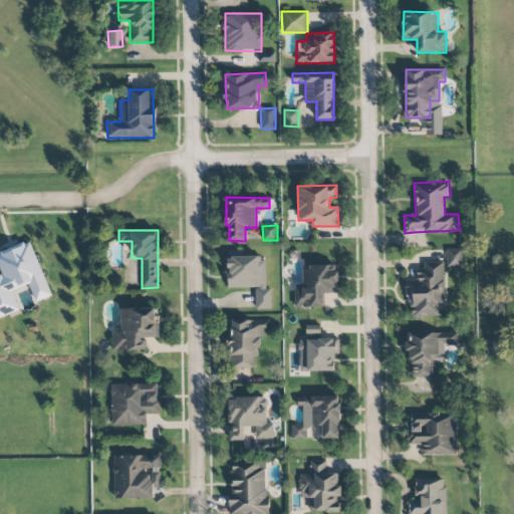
[(51,296),(31,241),(0,252),(0,269),(2,274),(0,274),(0,317),(20,310),(12,290),(29,283),(36,301),(51,296)]
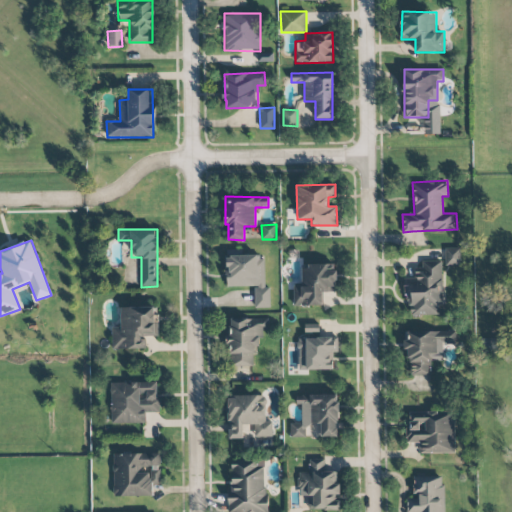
[(460,248),(445,248),(445,266),(461,266),(460,248)]
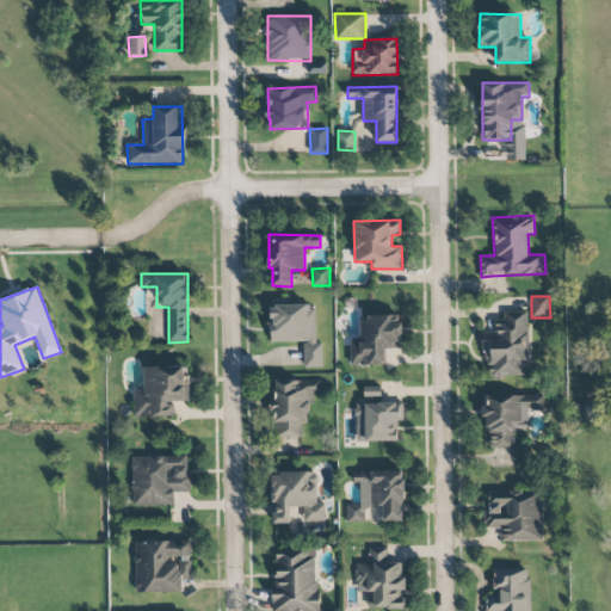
[(304,341),(304,368),(322,368),(321,344),(316,344),(316,306),(287,306),(287,298),(269,298),(269,343),(304,341)]
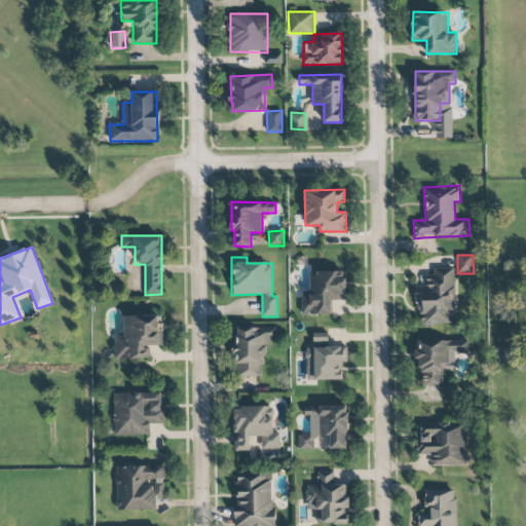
[(453,267),(434,268),(434,279),(425,279),(425,287),(417,287),(418,326),(454,324),(453,267)]
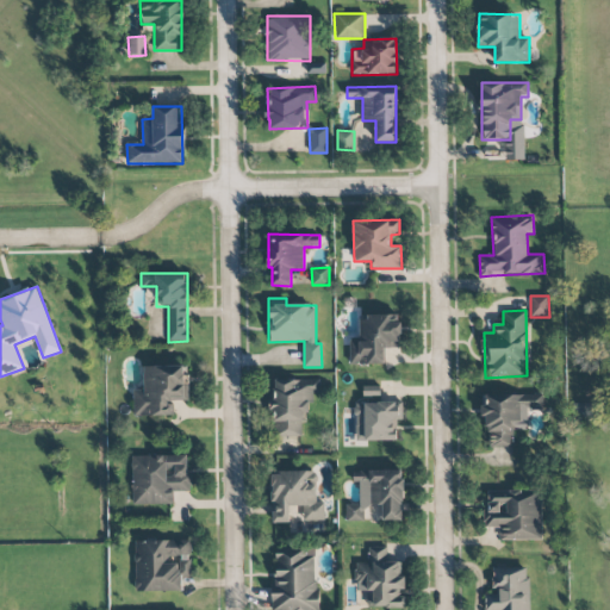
[(385,365),(385,348),(402,348),(400,322),(396,322),(396,316),(360,316),(360,340),(349,340),(350,365),(385,365)]
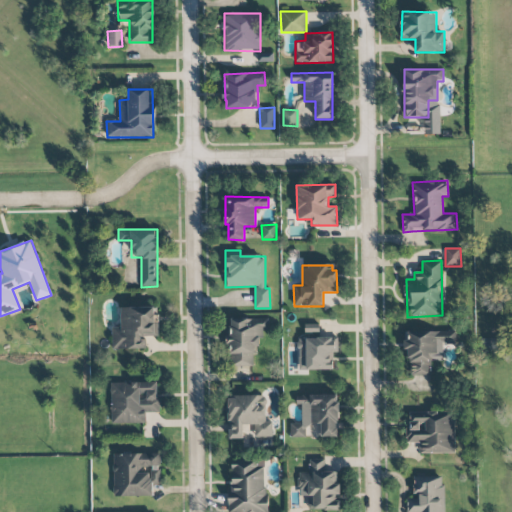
[(112,349),(146,349),(146,341),(142,341),(142,336),(158,336),(157,307),(121,307),(121,327),(112,327),(112,349)]
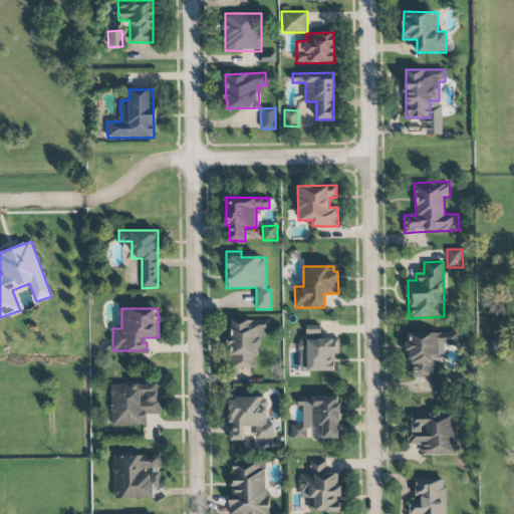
[(270,319),(229,319),(229,367),(256,367),(257,339),(264,339),(264,332),(270,332),(270,319)]
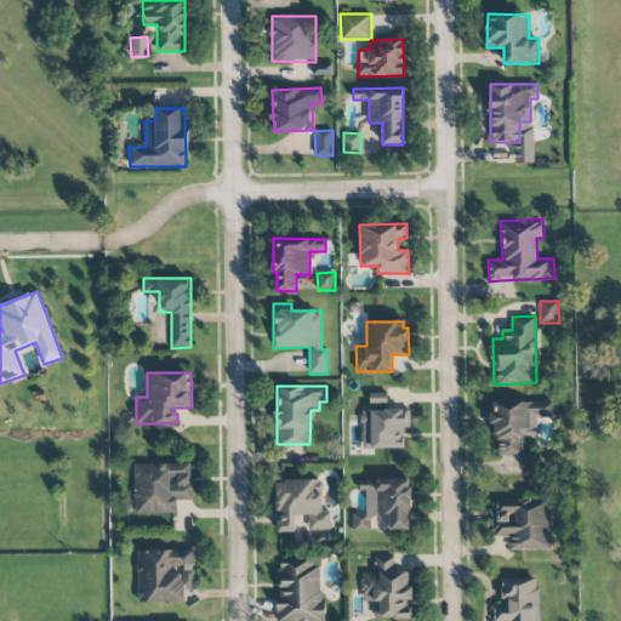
[(495,455),(523,455),(522,438),(537,437),(537,419),(553,417),(552,402),(494,403),(495,455)]
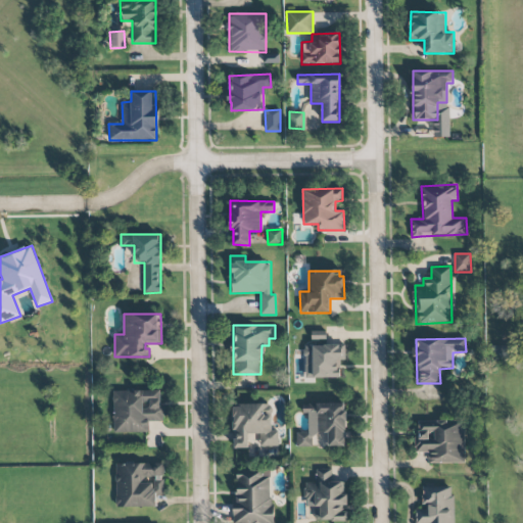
[(344,344),(303,345),(304,378),(341,377),(340,359),(345,359),(344,344)]
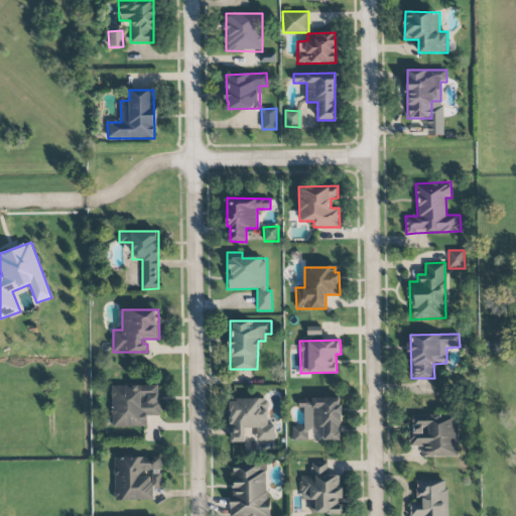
[(111,386),(112,427),(147,426),(146,416),(160,415),(159,385),(111,386)]
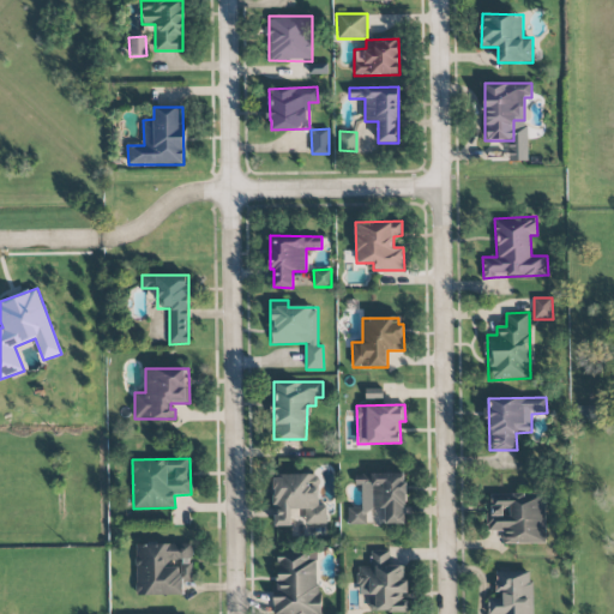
[(274,527),(293,527),(292,510),(305,510),(306,524),(327,524),(326,506),(319,506),(318,474),(272,475),(274,527)]
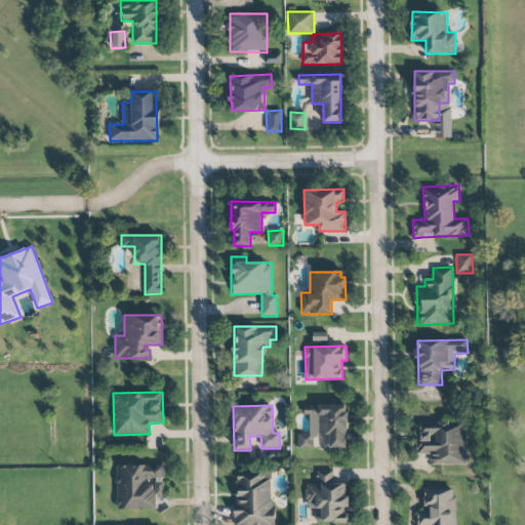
[(347,448),(346,405),(304,405),(304,415),(309,415),(309,434),(297,434),(297,449),(313,448),(313,436),(329,436),(329,448),(347,448)]
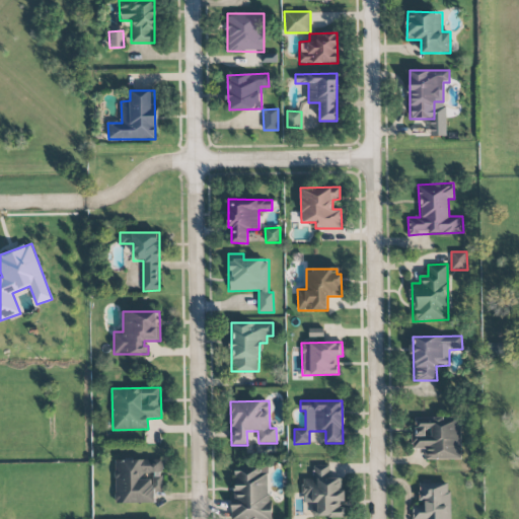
[(426,459),(461,459),(460,417),(414,418),(415,449),(425,448),(426,459)]
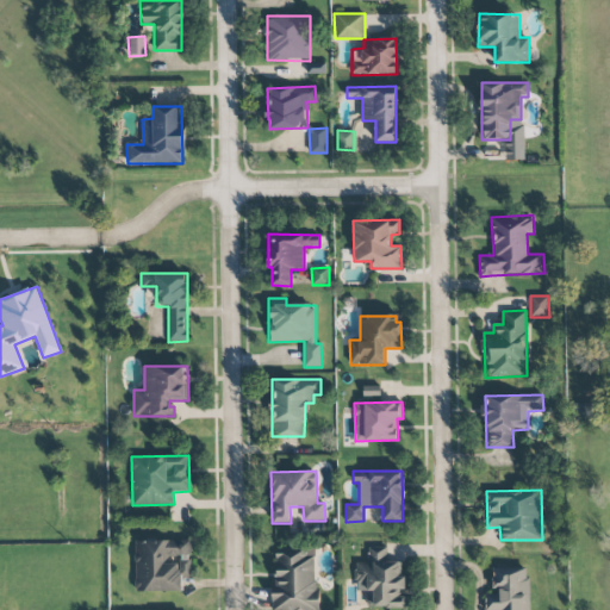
[(181,592),(181,576),(191,576),(191,541),(136,540),(135,591),(181,592)]
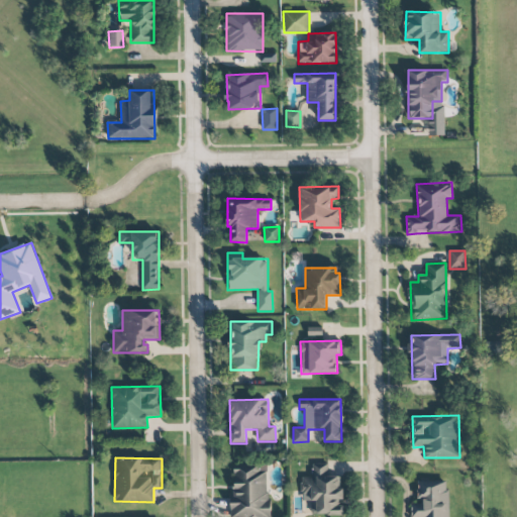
[(301,477),(301,495),(311,495),(311,515),(343,515),(343,502),(343,489),(339,489),(339,477),(328,476),(328,463),(312,463),(312,477),(301,477)]
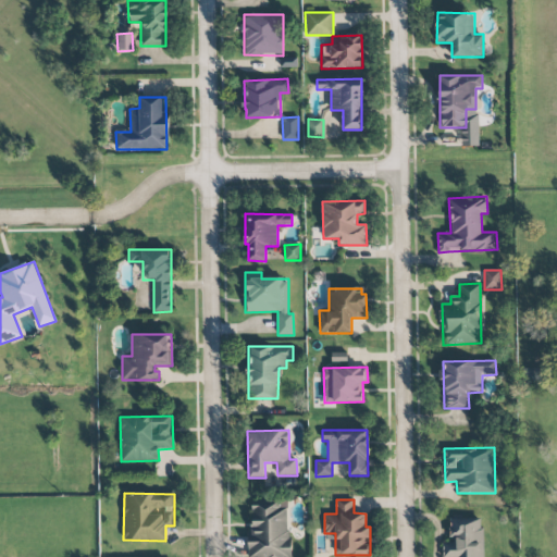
[(288,556),(289,503),(250,502),(249,556),(288,556)]
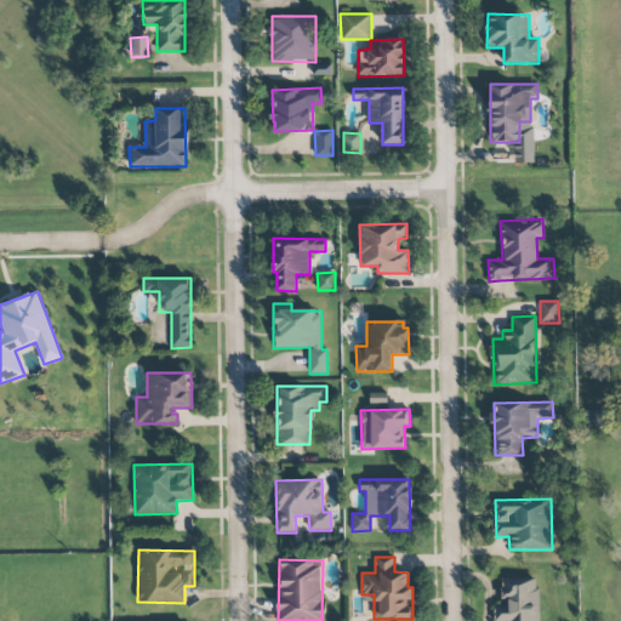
[(494,620),(539,620),(539,577),(502,577),(502,605),(494,605),(494,620)]
